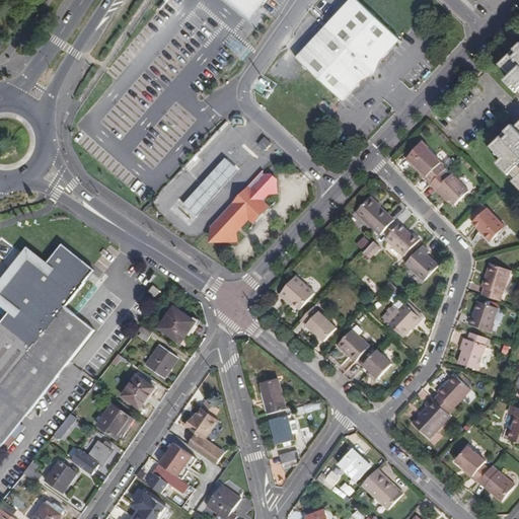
[(233,0),(248,13),(260,0),(233,0)]
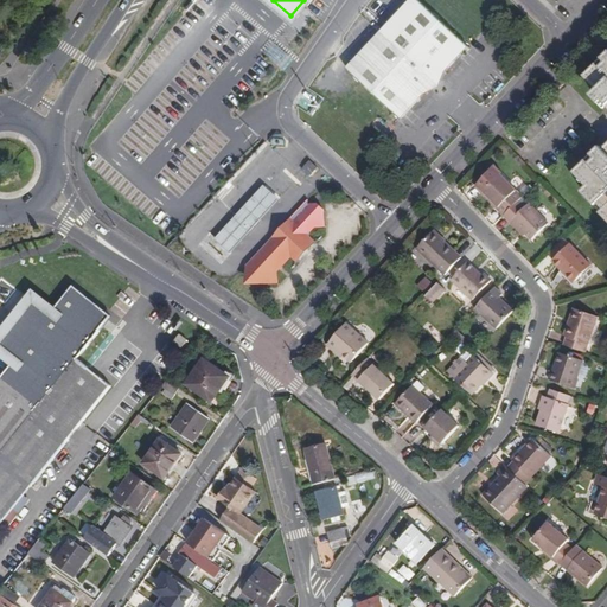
[(467,48),(416,0),(409,0),(345,69),(398,119),(422,94),(430,91),(441,80),(443,72),(467,48)]
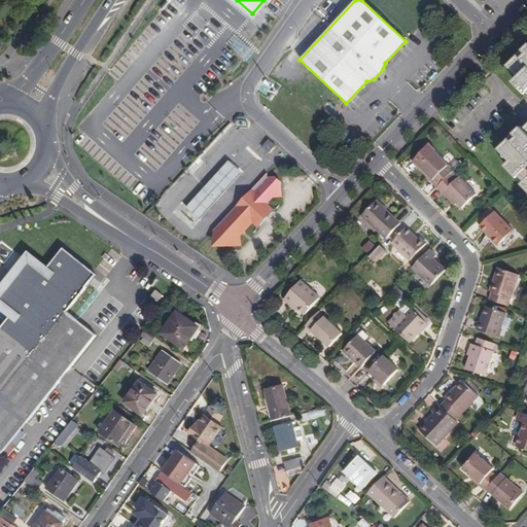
[(526,50),(526,51),(526,53),(526,56),(524,59),(521,56),(511,67),(522,79),(518,83),(526,94),(526,50)]
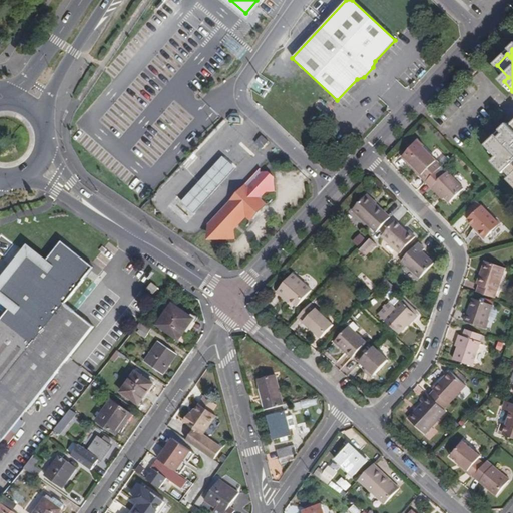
[(508,180),(512,185),(512,124),(511,126),(509,124),(487,146),(498,158),(494,162),(504,173),(507,172),(511,177),(508,180)]
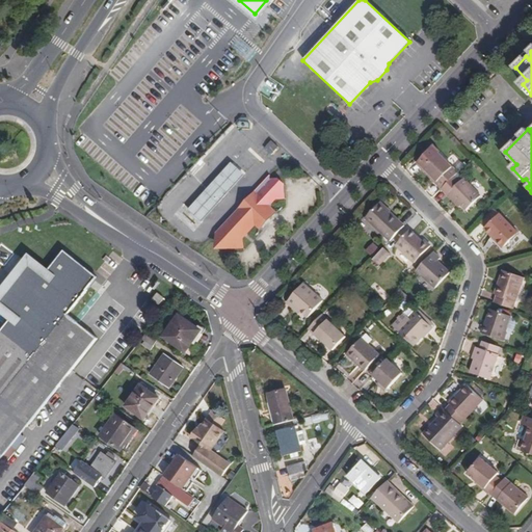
[(277,148),(270,141),(266,145),(273,152),(277,148)]
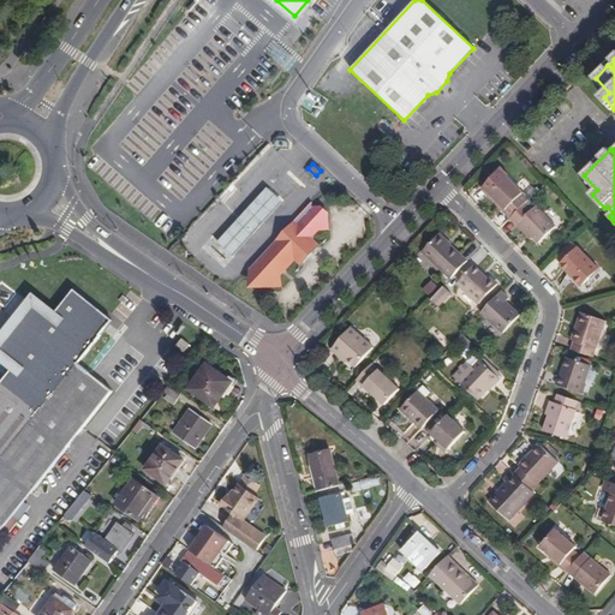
[(288,169),(270,190),(282,201),(300,180),(288,169)]
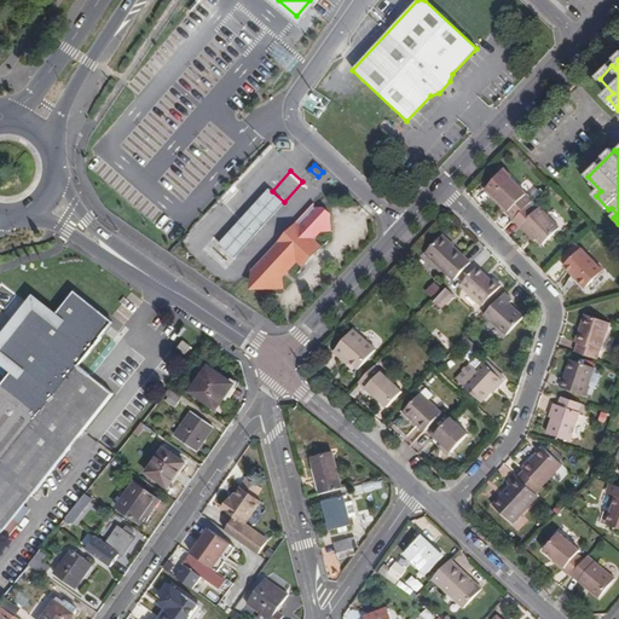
[(528,204),(532,201),(505,173),(489,190),(501,203),(509,210),(507,212),(514,219),(528,204)]
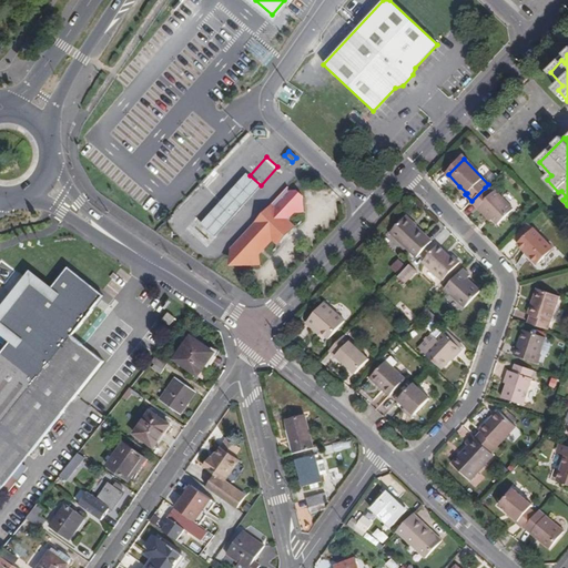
[(213,170),(202,182),(208,186),(219,174),(213,170)]
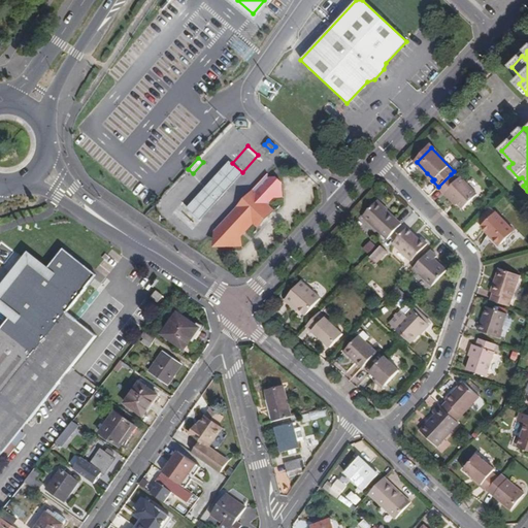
[(242,172),(232,163),(229,160),(186,208),(200,221),(242,172)]
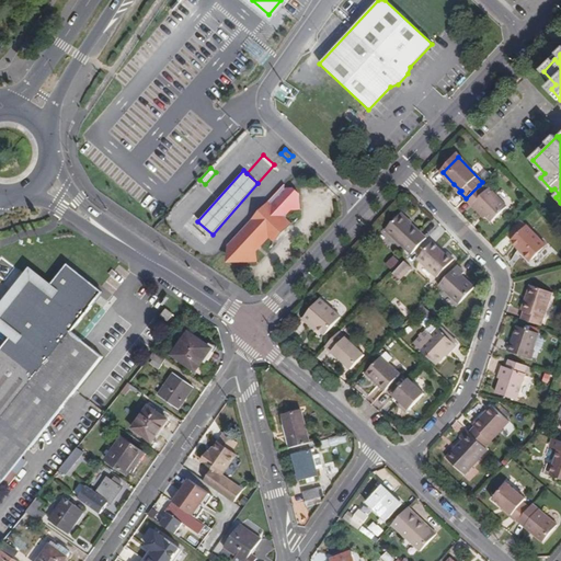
[(443,172),(441,174),(459,192),(461,191),(454,184),(443,172)]
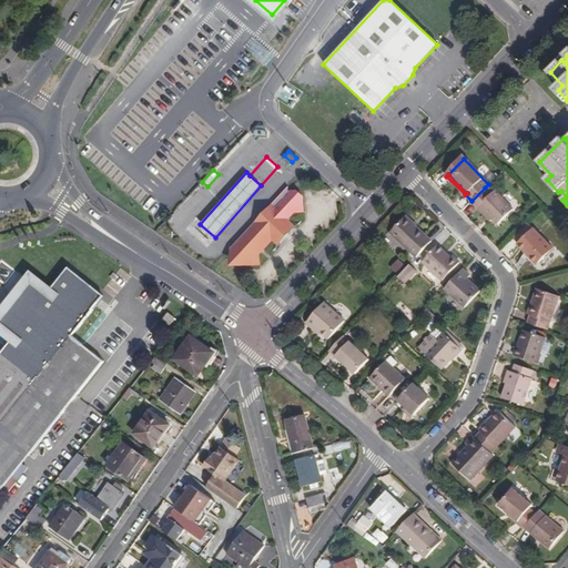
[(490,193),(485,188),(472,201),(478,208),(480,205),(492,217),(498,224),(514,209),(495,190),(490,193)]
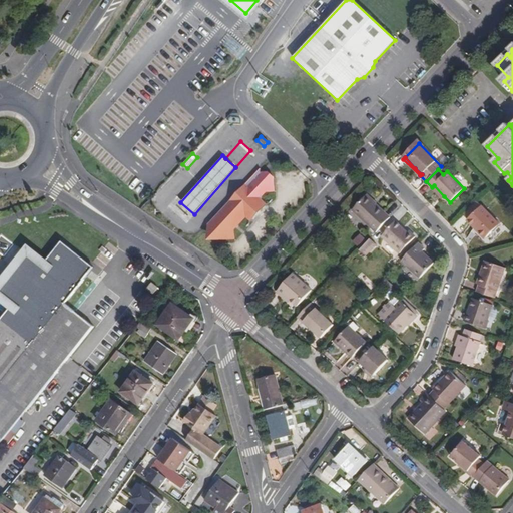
[(258,170),(207,224),(208,232),(214,239),(224,239),(234,228),(245,216),(249,220),(265,203),(262,200),(262,196),(273,183),(273,176),(269,172),(262,172),(261,173),(258,170)]
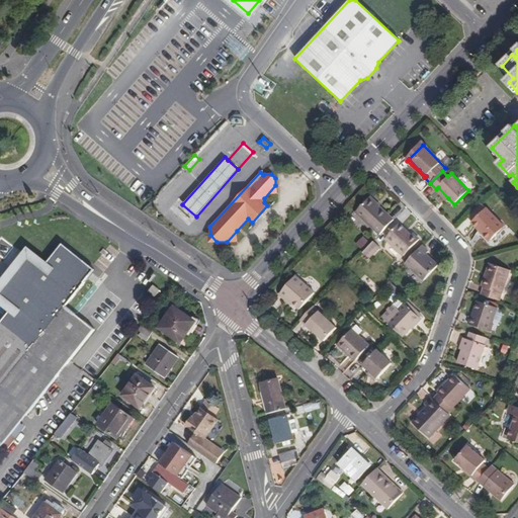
[(446,200),(448,198),(438,187),(436,189),(446,200)]
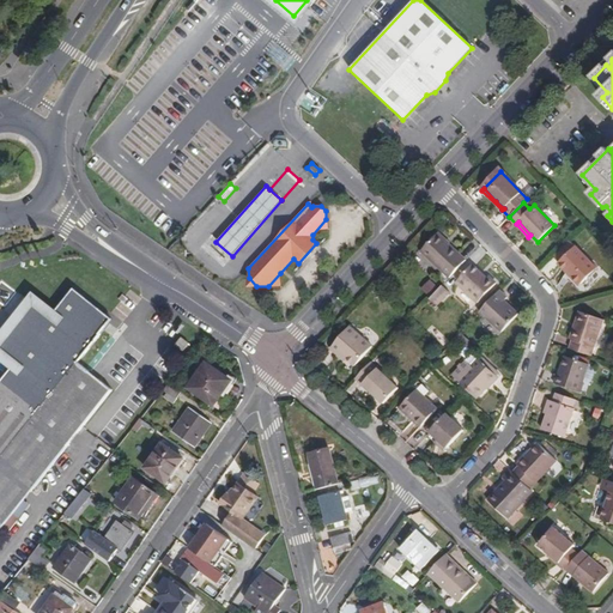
[(450,278),(467,260),(438,234),(422,252),(450,278)]
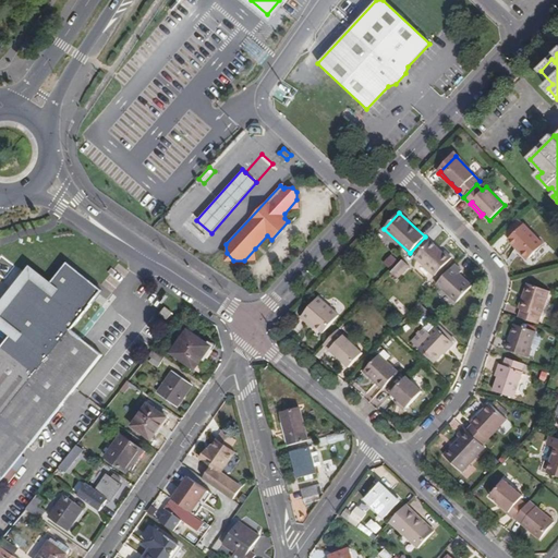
[(524,223),(519,218),(504,232),(509,238),(524,223)]
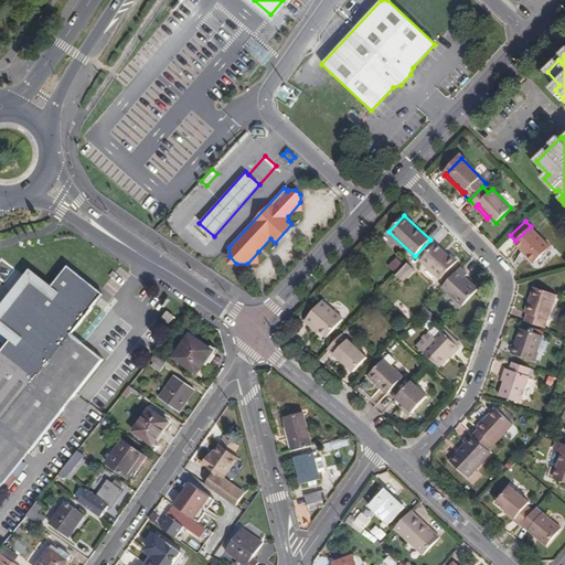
[(551,247),(531,226),(515,241),(514,242),(522,249),(525,247),(536,260),(551,247)]
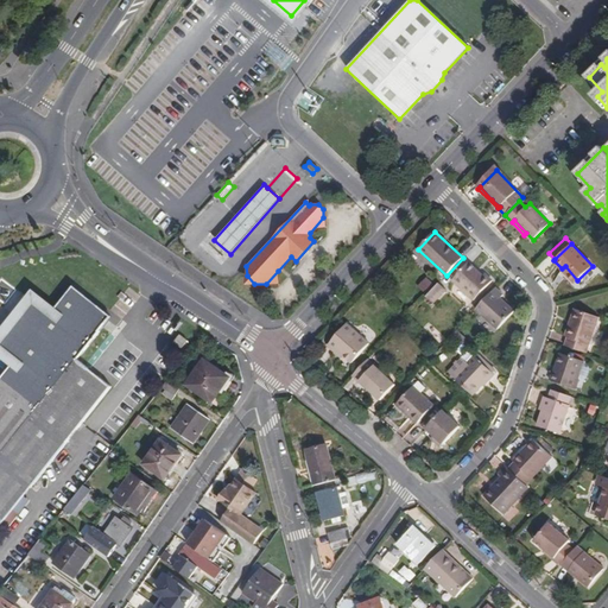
[(474,299),(493,280),(486,273),(483,276),(469,263),(453,279),(474,299)]
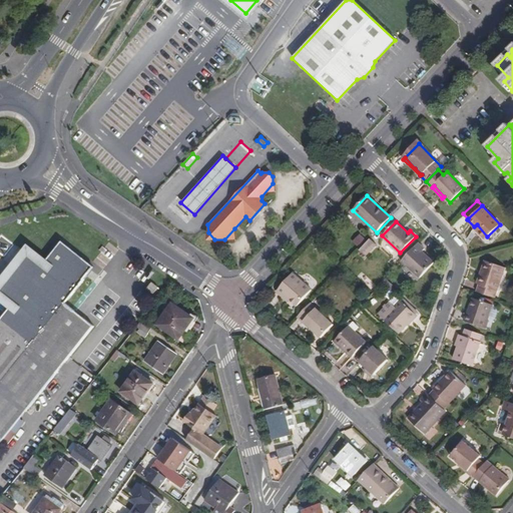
[(485,238),(487,236),(477,224),(474,226),(485,238)]
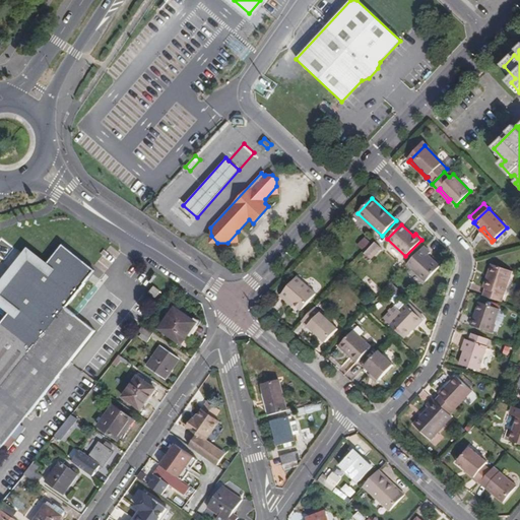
[(238,243),(238,232),(228,243),(238,243)]
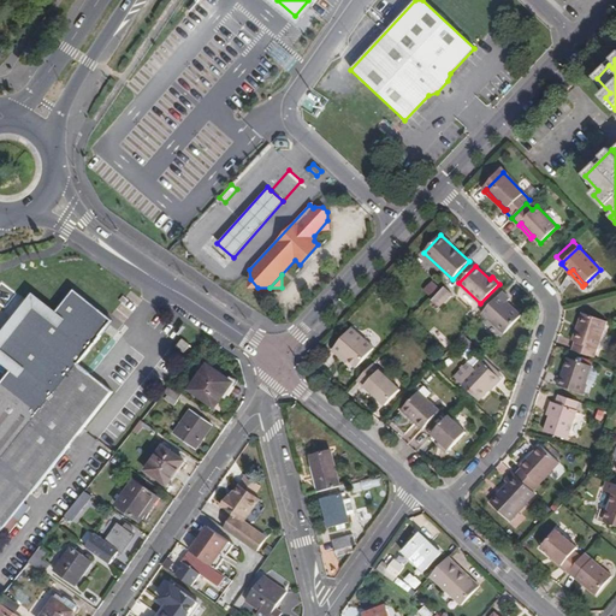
[(424,291),(433,298),(442,288),(433,280),(424,291)]
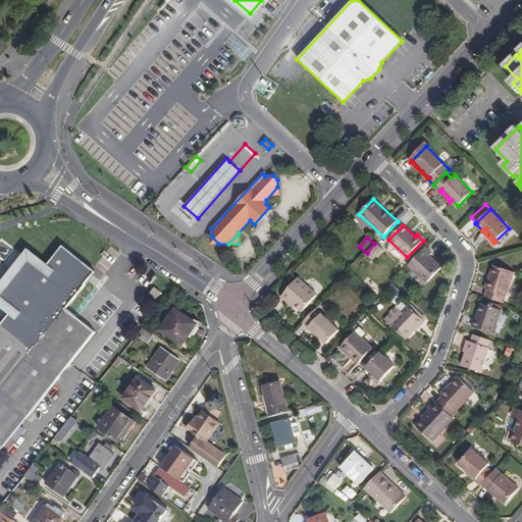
[(377,244),(366,255),(373,260),(383,249),(377,244)]
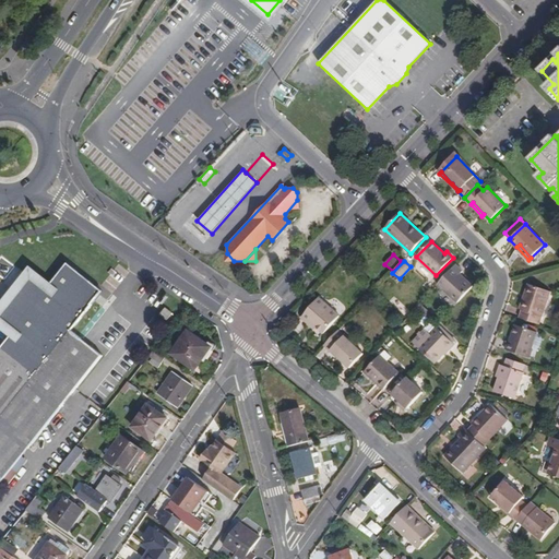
[(463,271),(456,263),(438,283),(459,302),(474,286),(461,274),(463,271)]
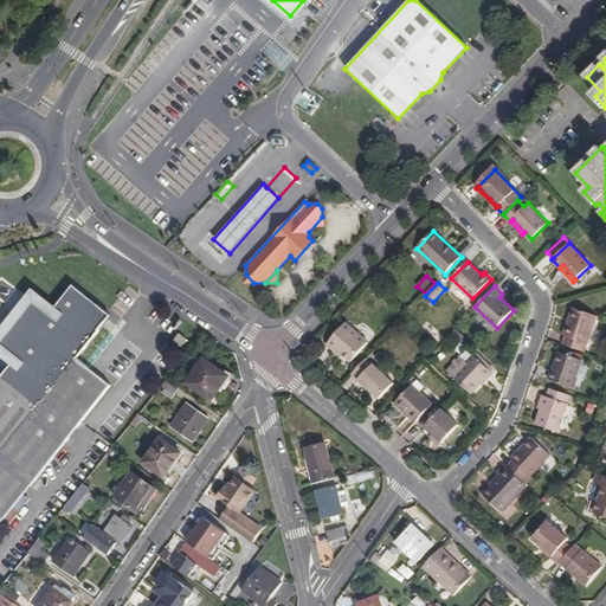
[(111,317),(75,287),(52,314),(36,301),(0,345),(17,359),(0,379),(0,527),(113,386),(78,359),(111,317)]
